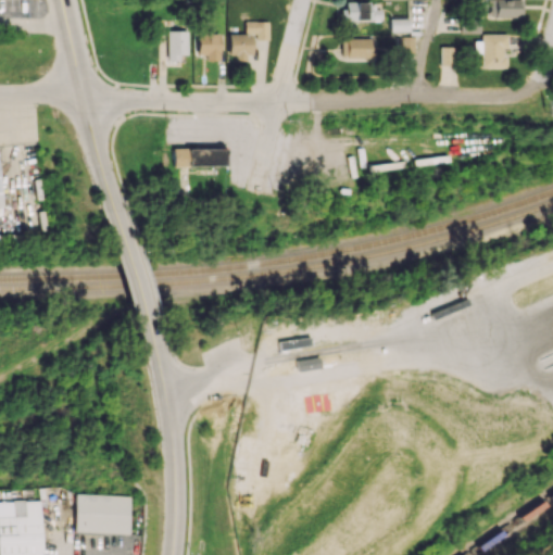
[(522,19),(522,0),(491,0),(492,17),(522,19)]
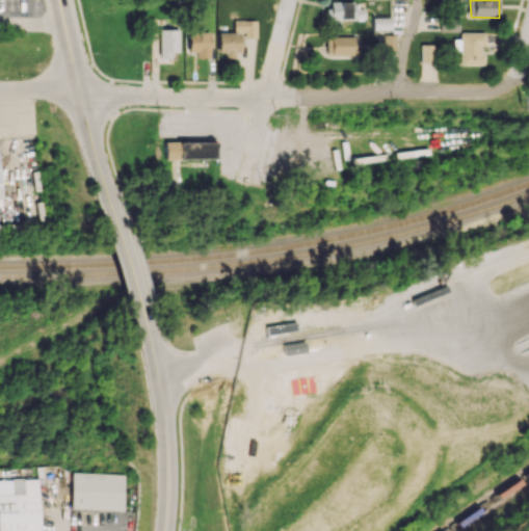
[(329,20),(367,21),(367,10),(359,9),(359,3),(331,2),(329,20)]
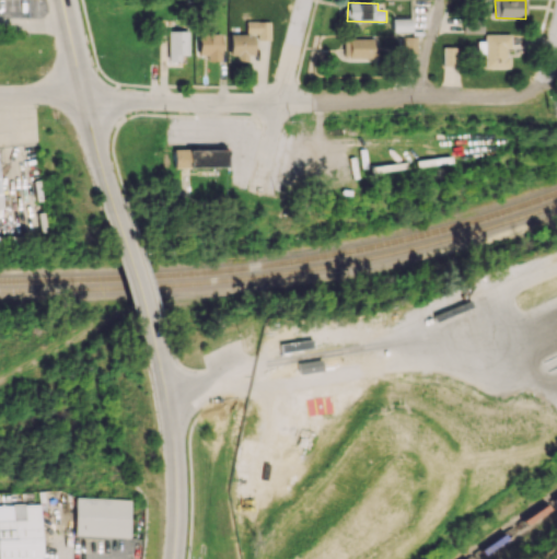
[(395,20),(395,33),(415,33),(415,20),(395,20)]
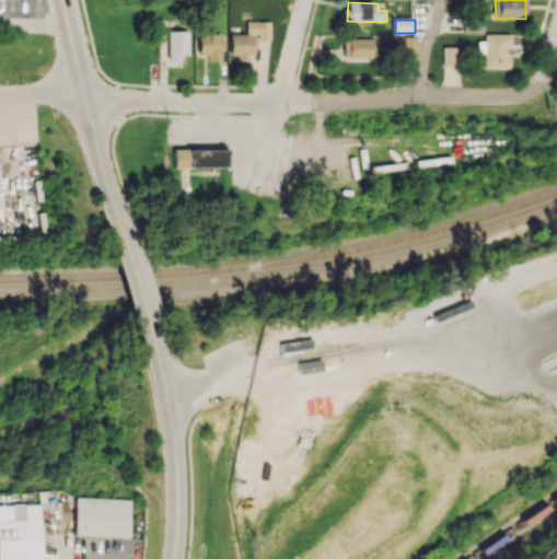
[(485,34),(485,21),(466,20),(465,34),(485,34)]
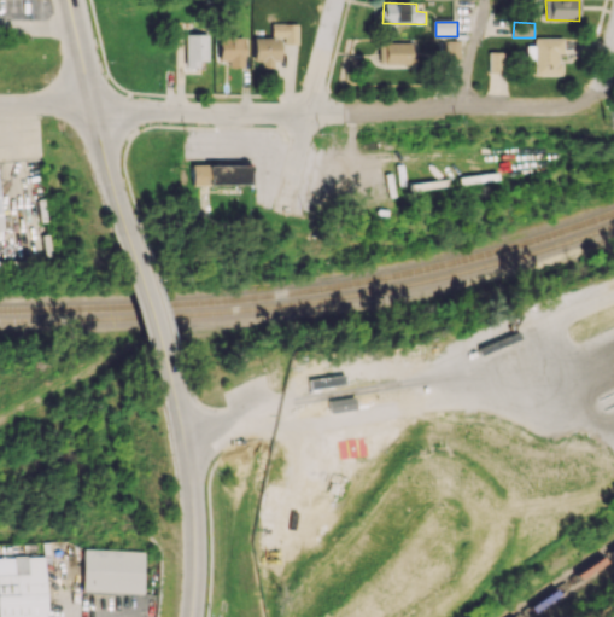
[(302,45),(303,24),(275,24),(275,39),(257,39),(256,65),(282,67),(282,45),(302,45)]
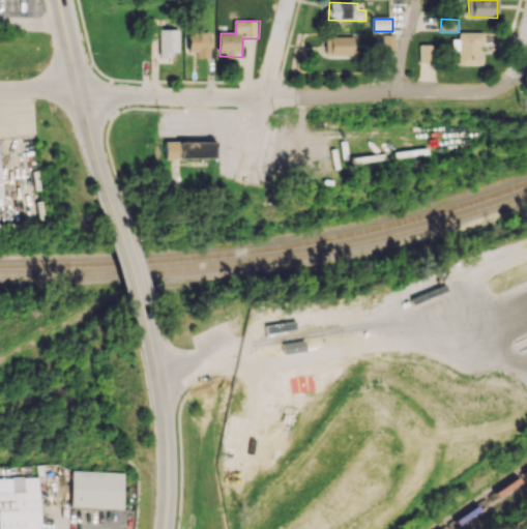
[(162,56),(180,56),(180,30),(160,30),(162,56)]
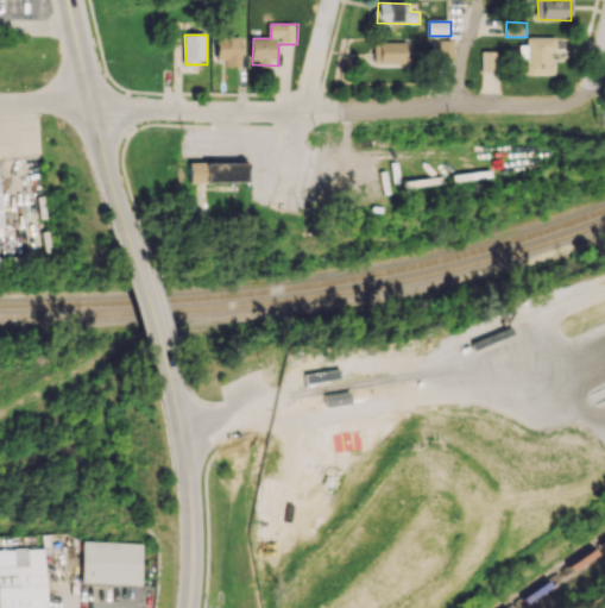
[(218,38),(219,61),(227,61),(227,68),(243,67),(243,38),(218,38)]
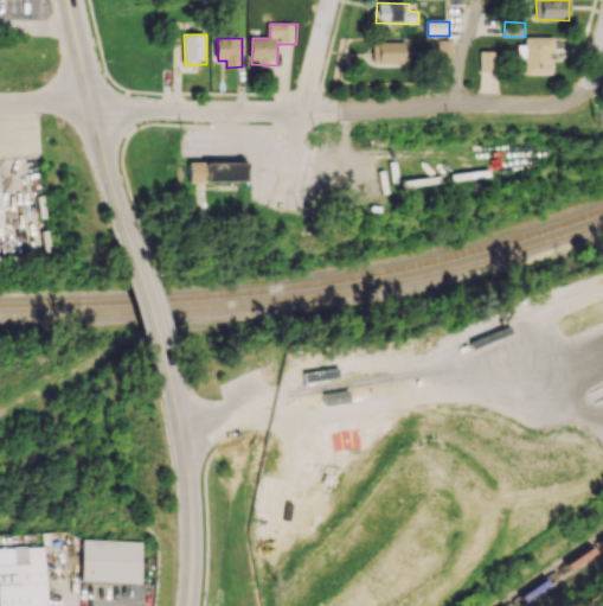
[(552,75),(553,38),(526,38),(526,46),(519,45),(519,58),(526,58),(526,75),(552,75)]
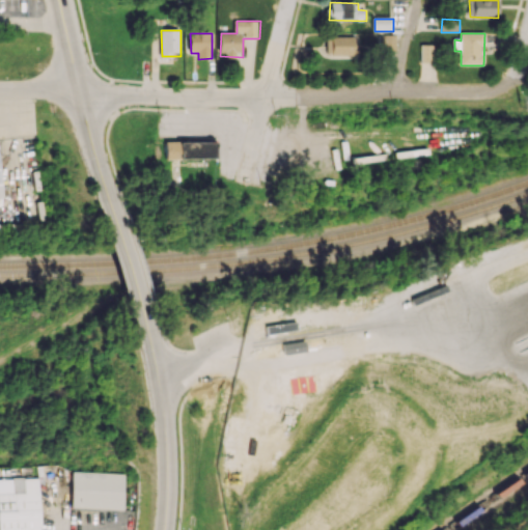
[(397,51),(397,36),(381,35),(380,50),(397,51)]
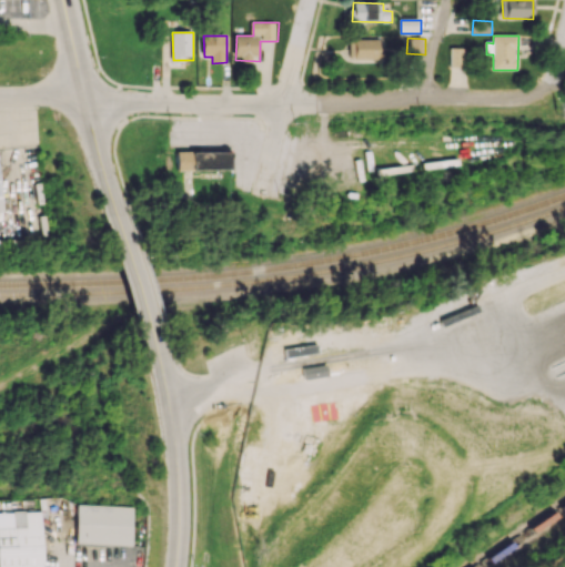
[(350,40),(351,61),(382,60),(381,40),(350,40)]
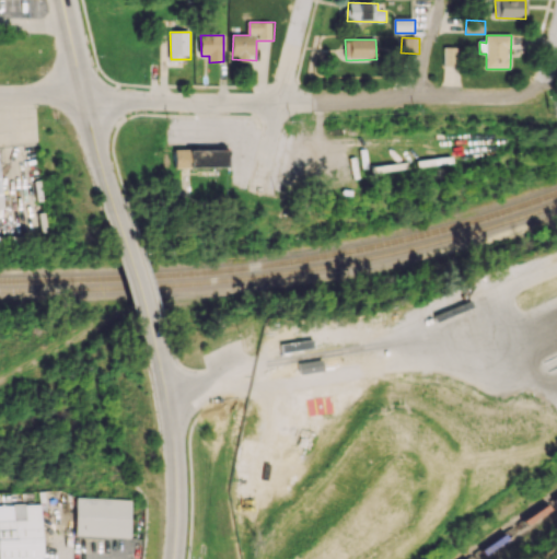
[(444,47),(445,67),(460,67),(459,47),(444,47)]
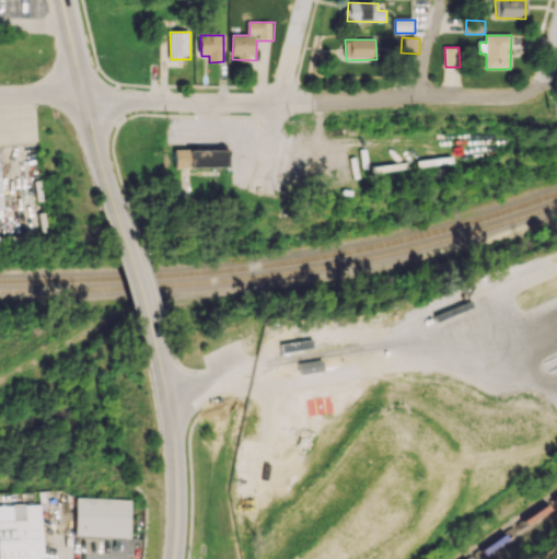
[(176,167),(229,169),(229,150),(176,150),(176,167)]
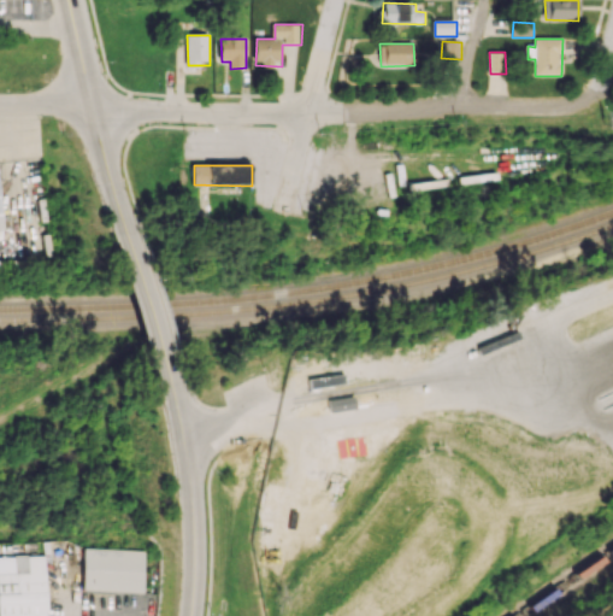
[(84,591),(147,593),(148,551),(86,549),(84,591)]
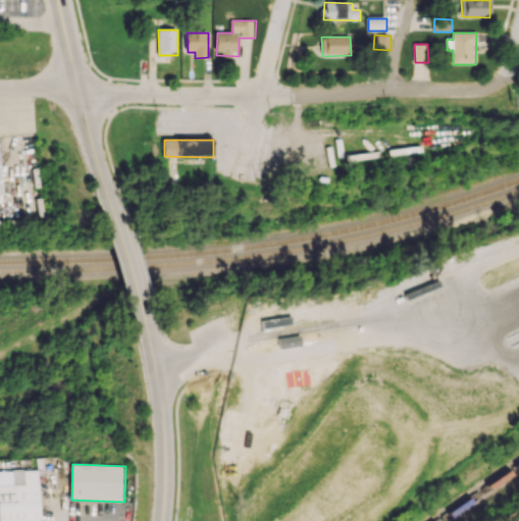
[(41,520),(40,470),(14,471),(15,485),(0,485),(0,520),(41,520)]
